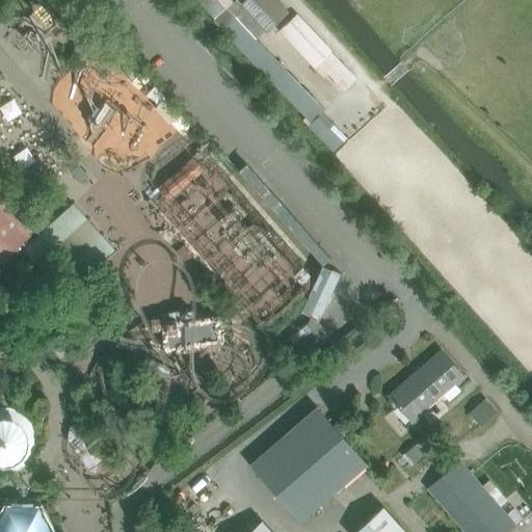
[(233,3),(229,0),(195,0),(213,20),(213,21),(233,3)]
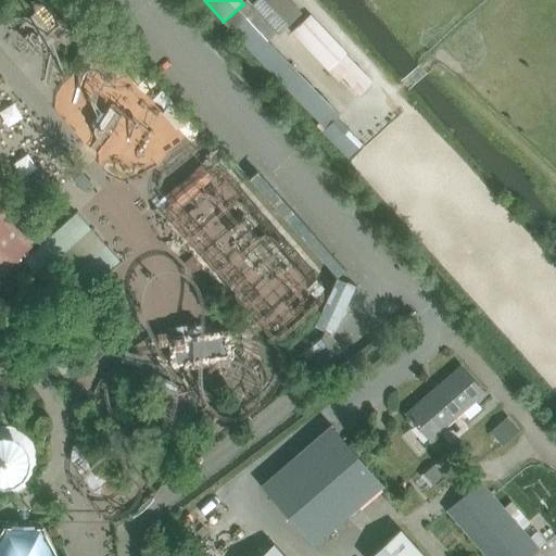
[(276,33),(252,7),(253,5),(248,0),(247,0),(243,3),(223,22),(223,21),(222,22),(230,32),(244,17),(267,41),(276,33)]
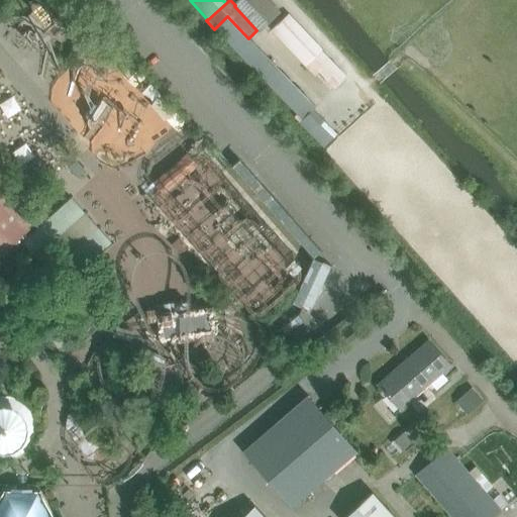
[(268,0),(240,0),(235,5),(234,6),(256,30),(260,32),(280,13),(268,0)]
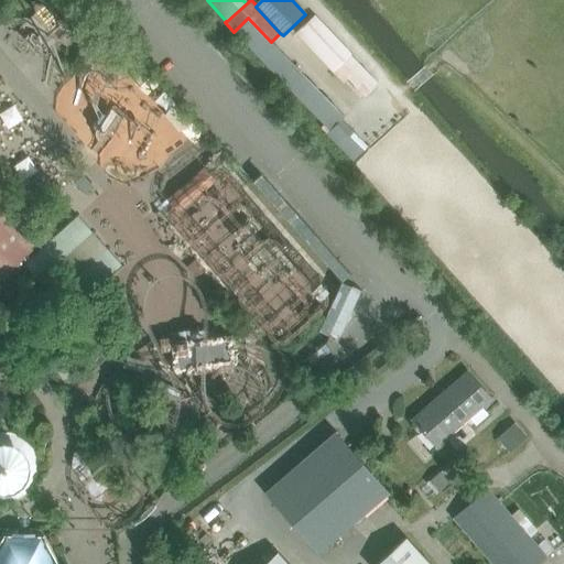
[(344,118),(271,42),(248,18),(234,32),(262,64),(322,125),(318,127),(353,162),(366,147),(340,122),(344,118)]
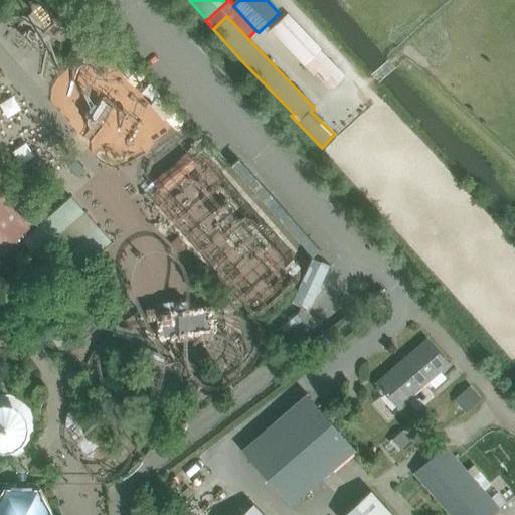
[(345,77),(320,49),(287,16),(273,28),(308,63),(333,90),(345,77)]
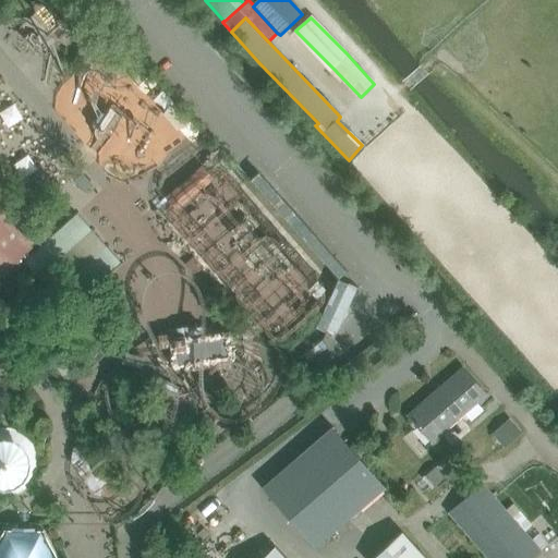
[(0,275),(41,239),(12,206),(0,193),(0,275)]
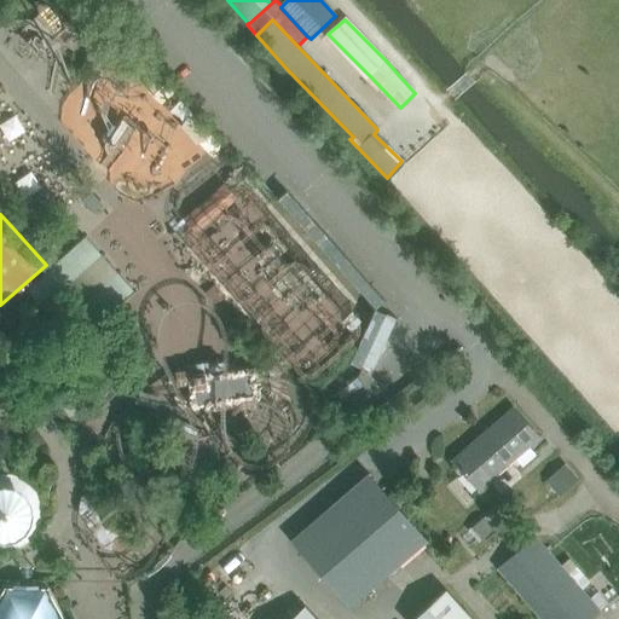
[(224,295),(214,284),(207,291),(218,301),(224,295)]
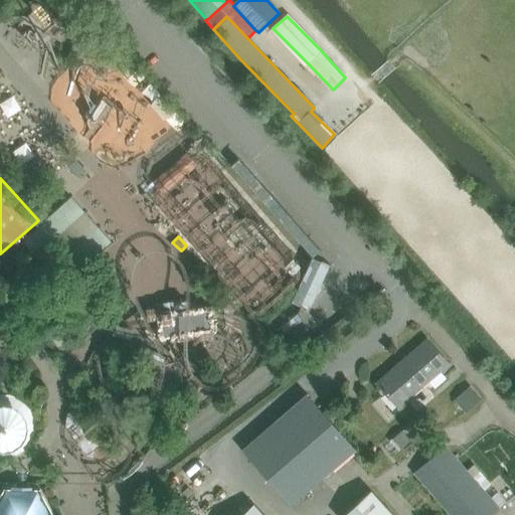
[(446,378),(439,371),(448,363),(427,340),(376,383),(397,407),(427,381),(435,388),(446,378)]
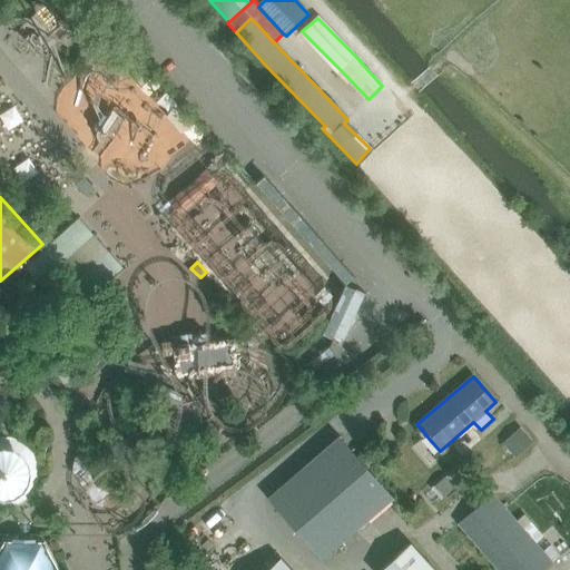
[(516,457),(531,442),(520,429),(503,443),(516,457)]
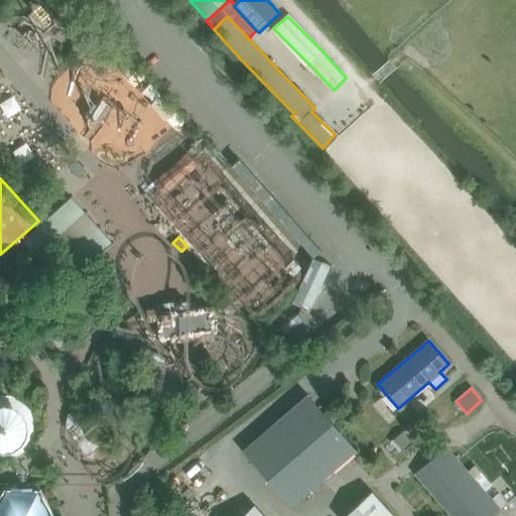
[(290,506),(355,450),(306,395),(242,452),(290,506)]
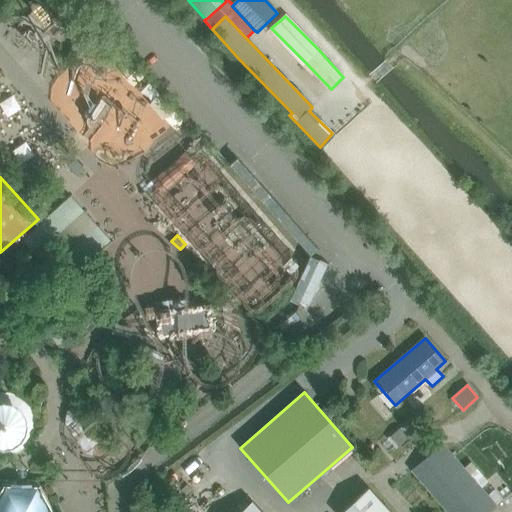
[(407,438),(399,429),(390,436),(398,446),(407,438)]
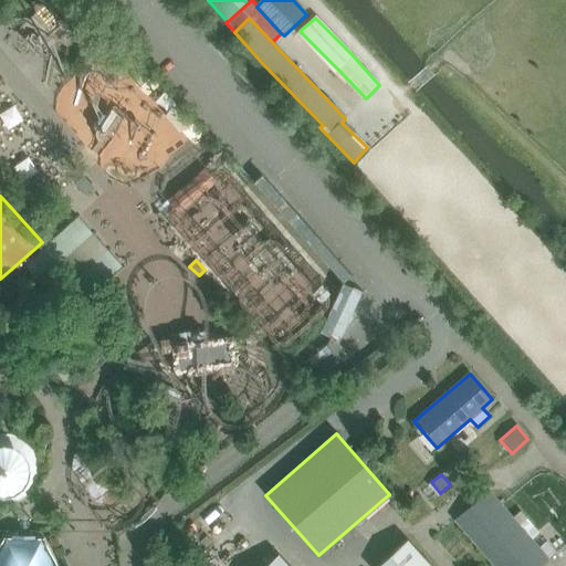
[(538,565),(547,558),(501,505),(489,491),(456,521),(494,565),(538,565)]
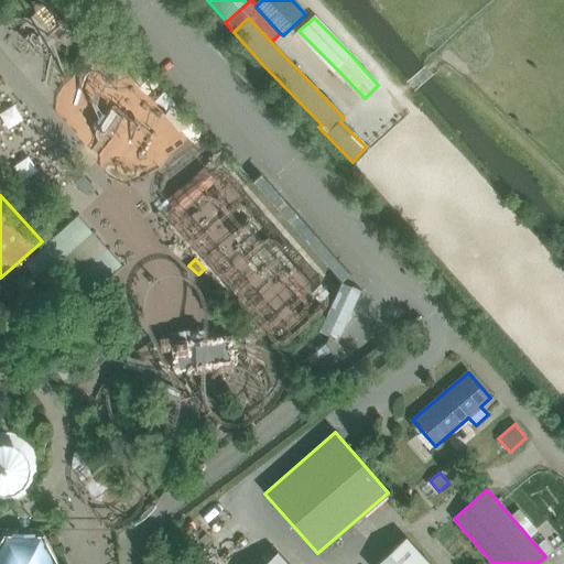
[(58,563),(42,535),(4,537),(0,544),(0,563),(58,563)]
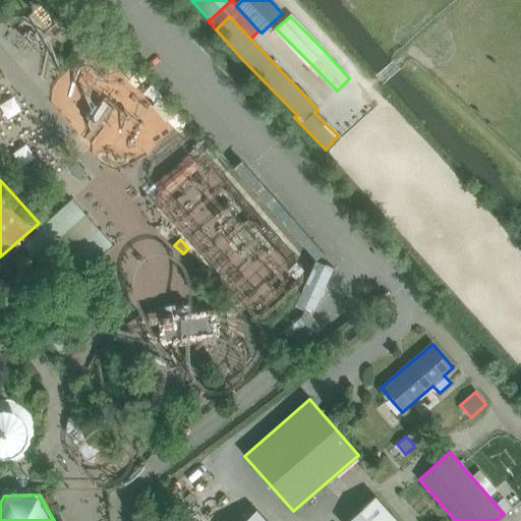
[(396,520),(373,497),(347,520),(396,520)]
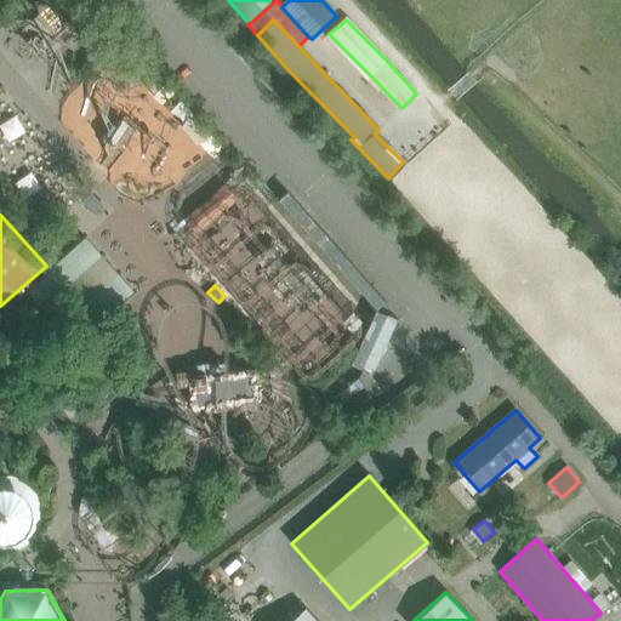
[(315,620),(305,609),(290,620),(315,620)]
